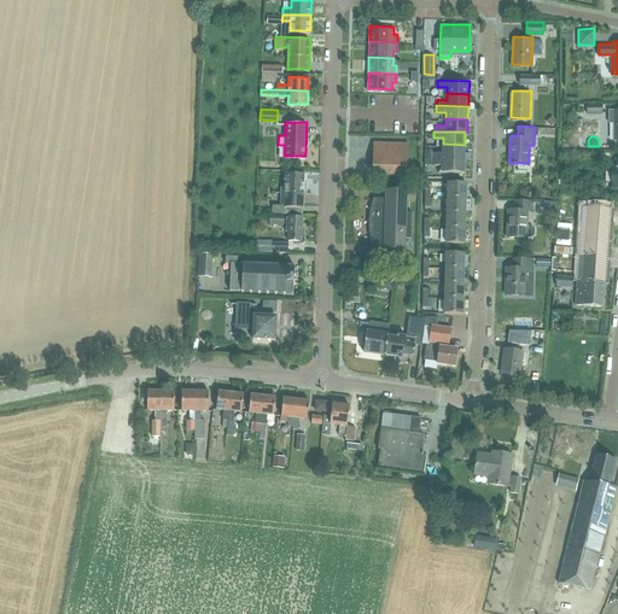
[(408,142),(373,141),(373,157),(382,158),(382,171),(407,173),(408,142)]
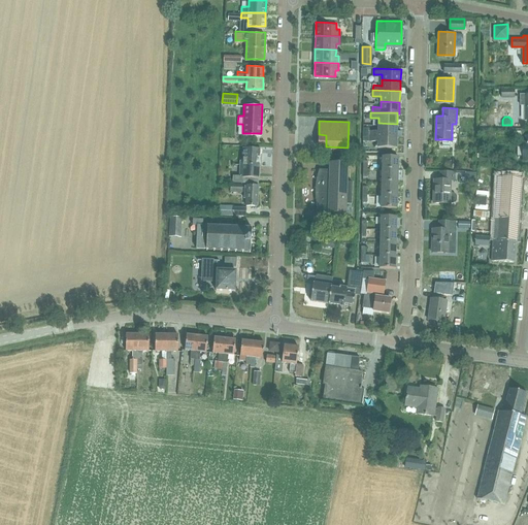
[(396,134),(397,124),(378,123),(378,129),(369,128),(369,133),(396,134)]
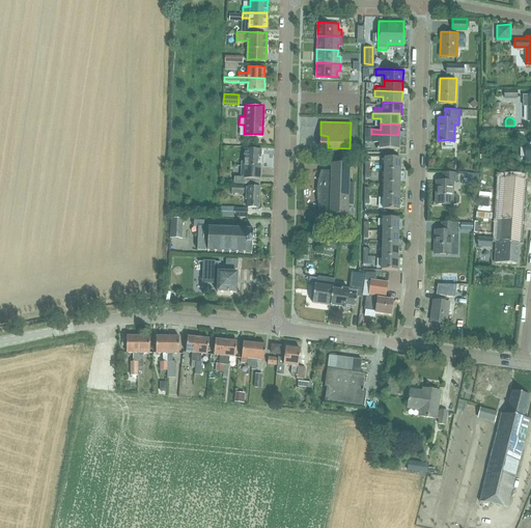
[(398,146),(398,135),(371,134),(371,139),(380,140),(380,146),(398,146)]
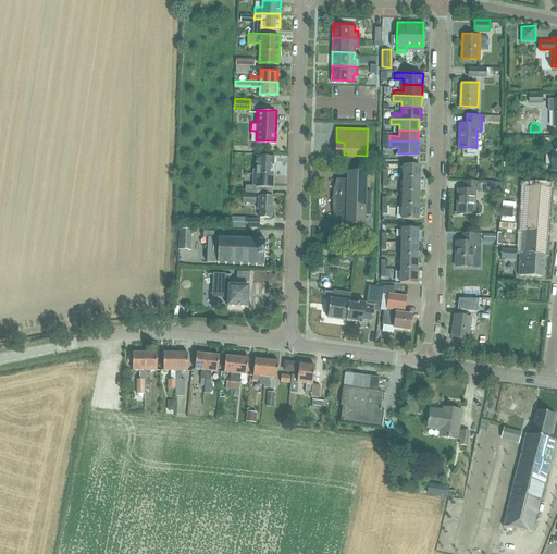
[(247,182),(247,189),(272,191),(274,155),(257,154),(257,168),(254,168),(254,174),(252,182),(247,182)]
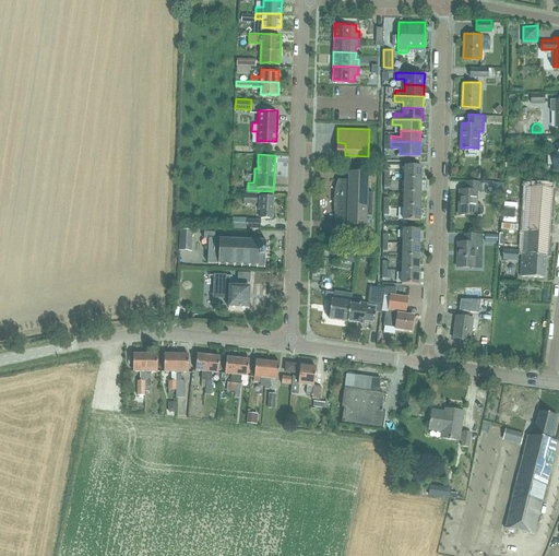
[(404,163),(404,177),(420,177),(421,163),(404,163)]
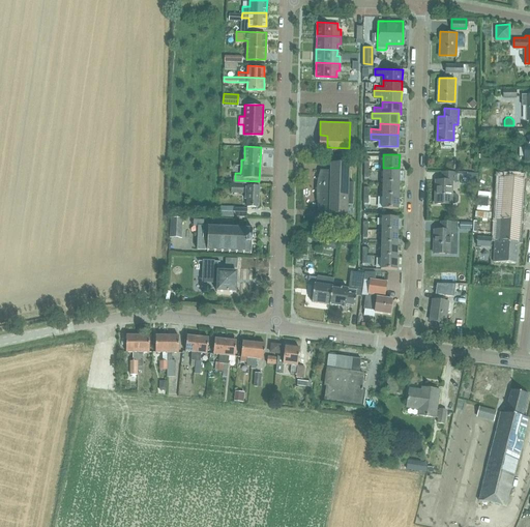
[(353,203),(353,180),(348,180),(349,162),(331,160),(330,168),(320,168),(319,172),(318,176),(317,180),(317,184),(317,188),(317,193),(317,197),(318,201),(319,207),(333,208),(333,211),(347,211),(348,202),(353,203)]
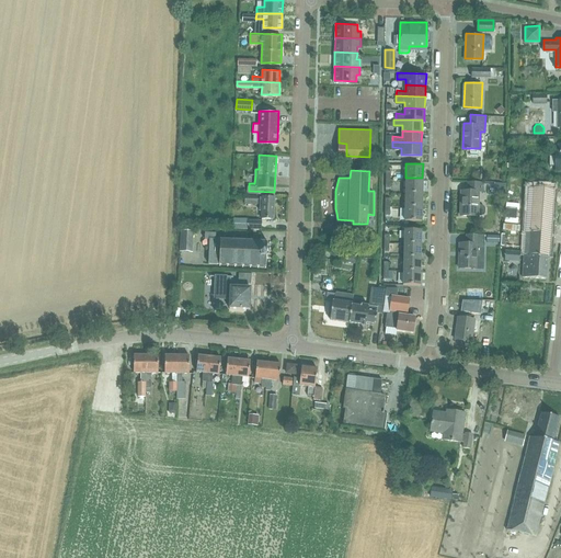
[(422,191),(422,178),(405,178),(405,191),(422,191)]
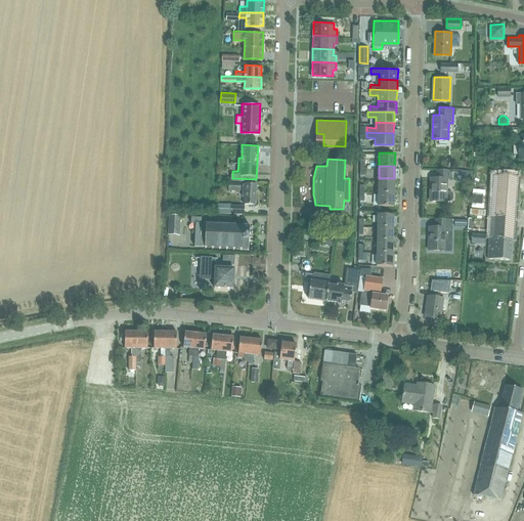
[(451,169),(437,168),(437,176),(431,176),(430,199),(446,200),(447,177),(451,177),(451,169)]
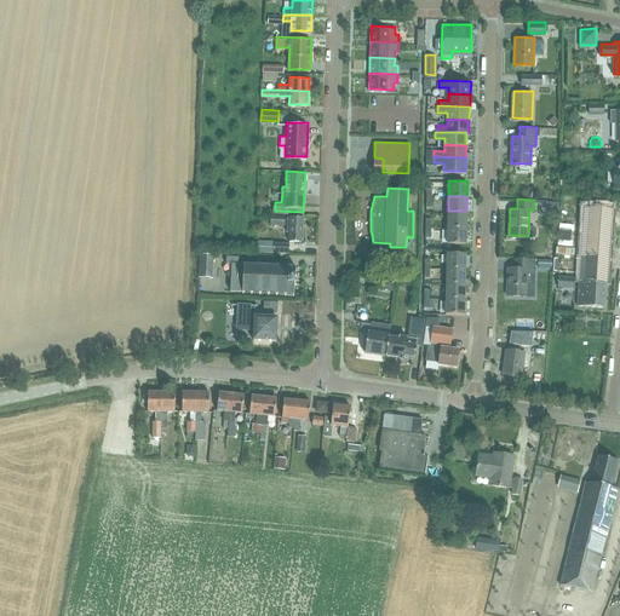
[(466,226),(466,211),(448,211),(447,225),(466,226)]
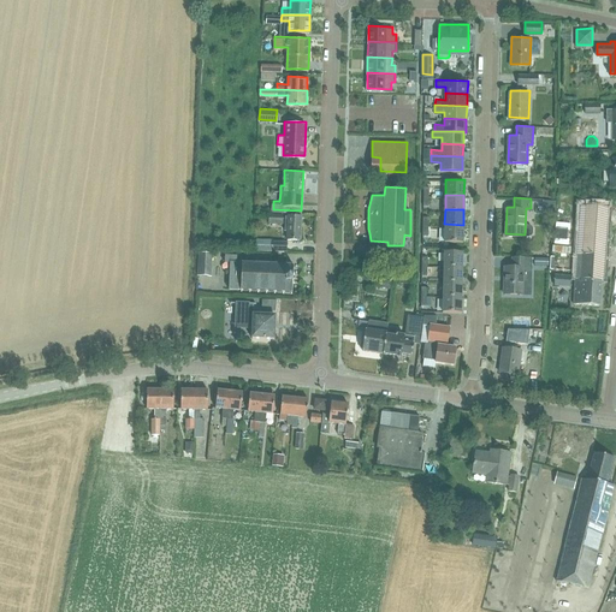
[(282,221),(282,212),(268,212),(268,220),(282,221)]
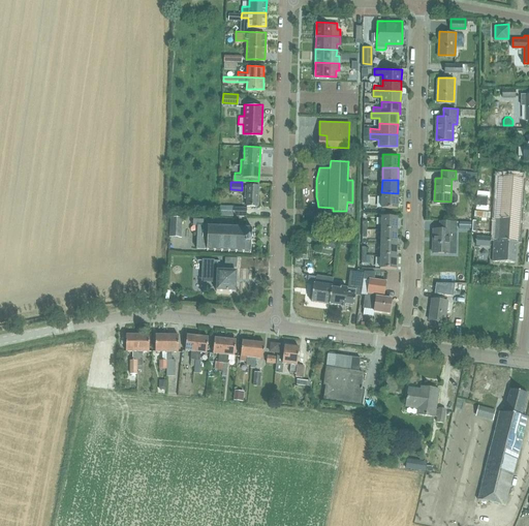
[(245,183),(244,196),(246,196),(246,204),(257,205),(258,184),(245,183)]
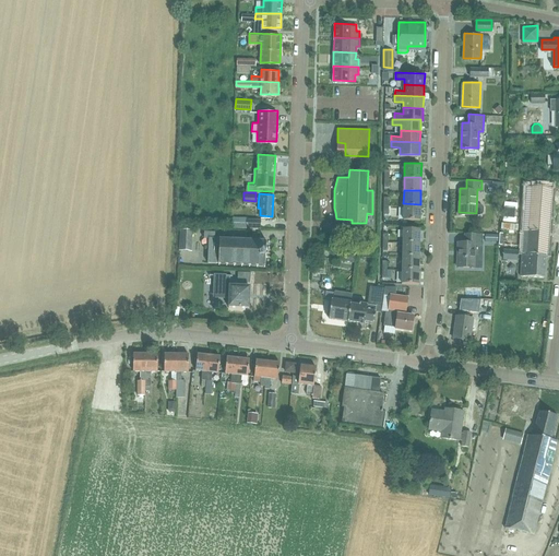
[(526,200),(521,274),(544,275),(546,253),(547,255),(550,201),(526,200)]
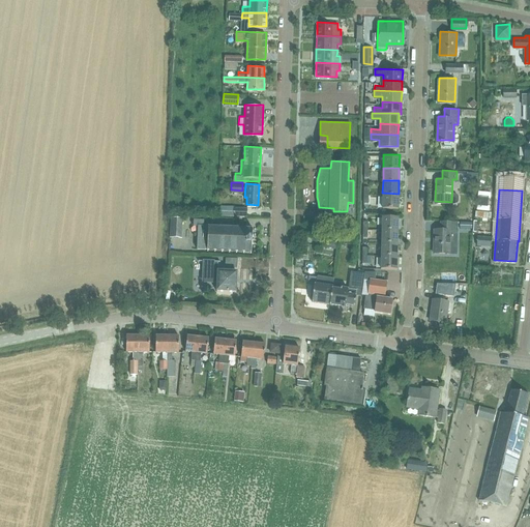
[(304,193),(307,202),(314,200),(311,191),(304,193)]
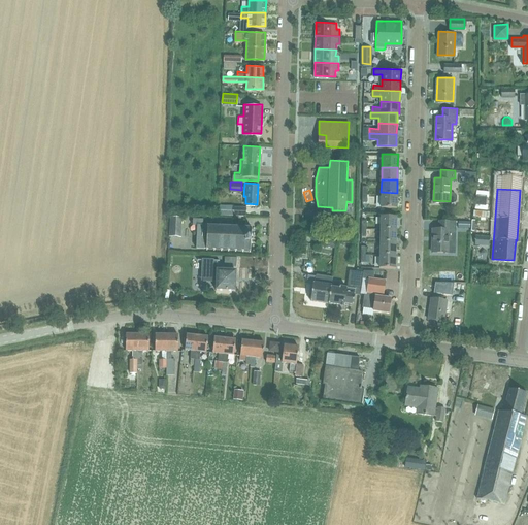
[(396,205),(397,193),(381,192),(381,205),(396,205)]
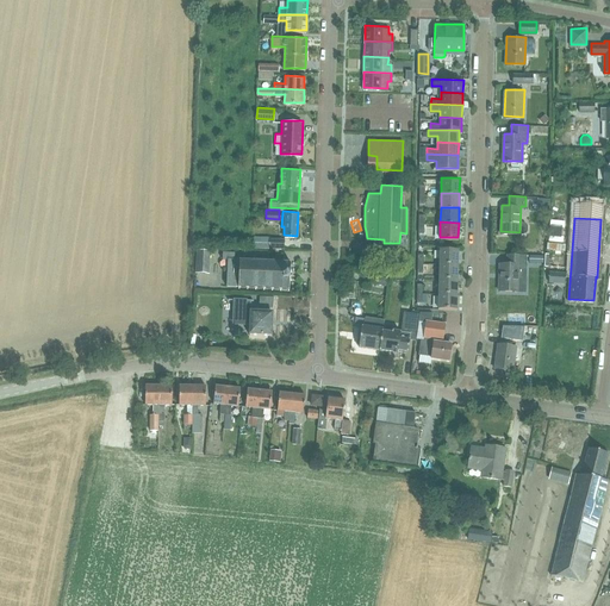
[(284,237),(269,237),(269,247),(284,247),(284,237)]
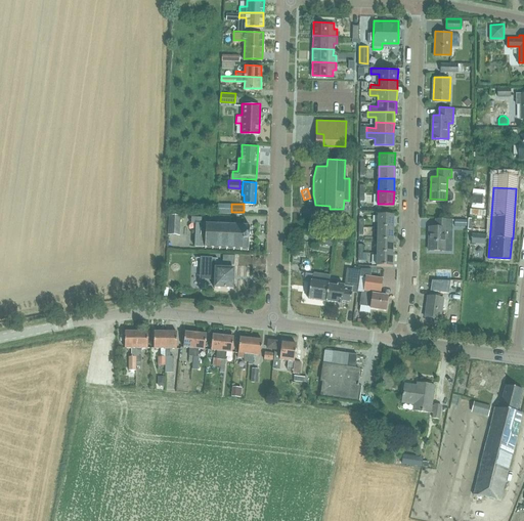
[(378,212),(377,225),(393,225),(393,212),(378,212)]
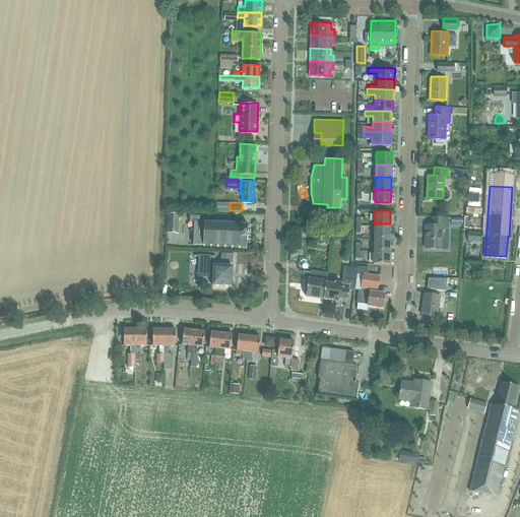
[(168,212),(167,231),(178,231),(179,212),(168,212)]
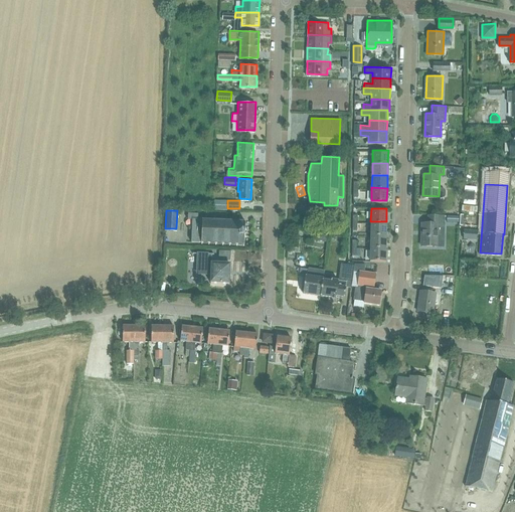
[(244,242),(244,228),(245,219),(197,217),(197,211),(188,211),(188,217),(192,218),(191,240),(244,242)]
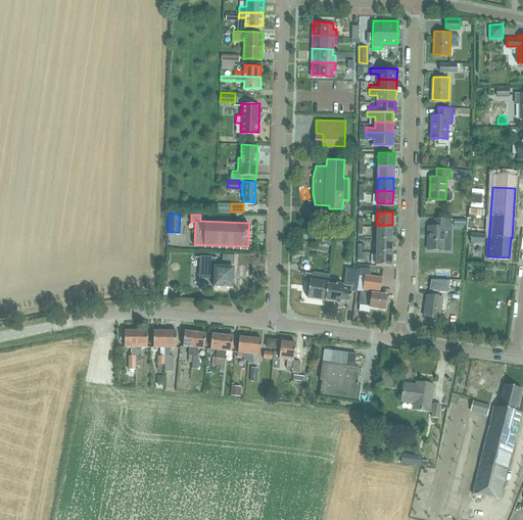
[(448,226),(448,217),(435,217),(434,225),(428,225),(428,247),(444,248),(444,226),(448,226)]
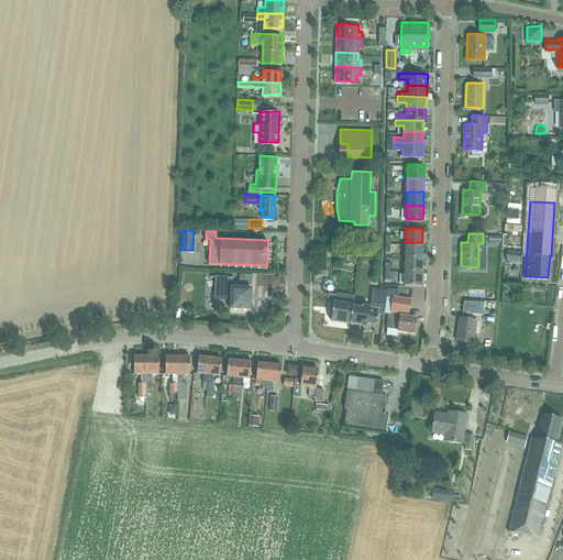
[(422,256),(422,242),(405,242),(405,255),(422,256)]
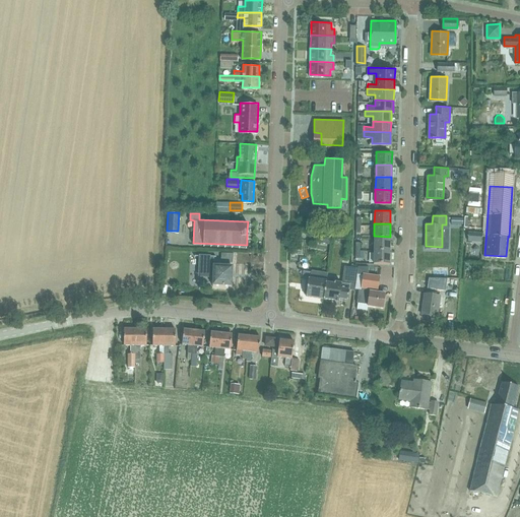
[(471,231),(470,239),(482,239),(482,232),(471,231)]
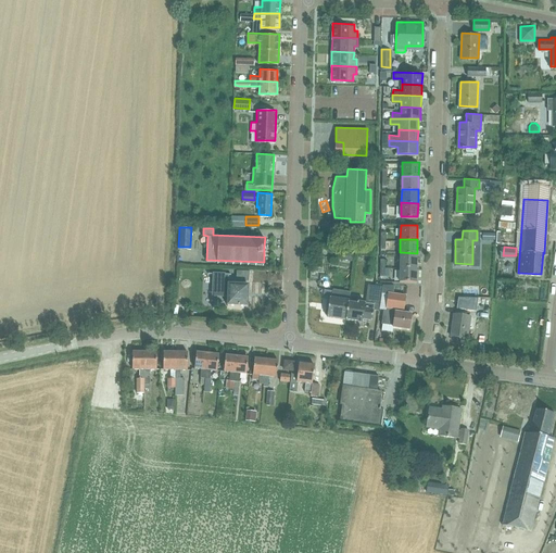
[(336,248),(335,256),(352,259),(353,250),(336,248)]
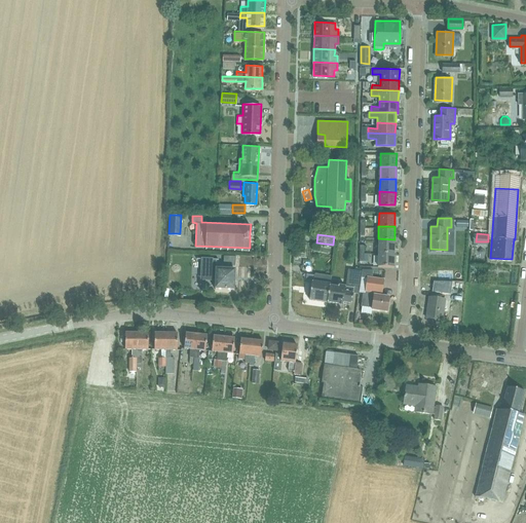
[(393,252),(395,239),(378,238),(378,252),(393,252)]
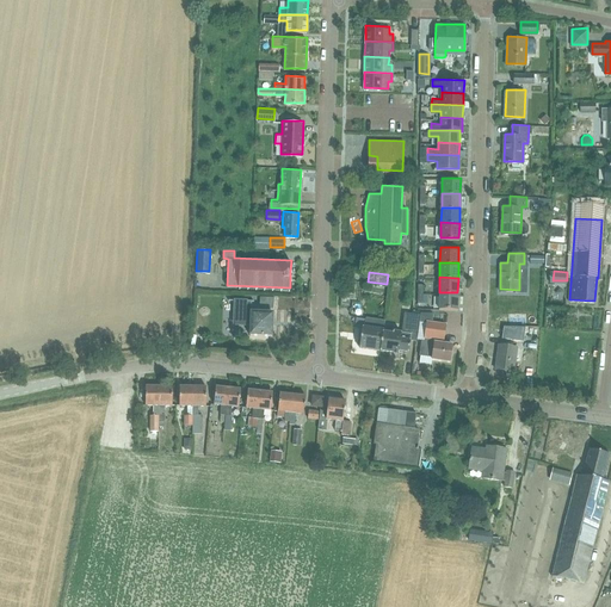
[(457,308),(457,292),(439,292),(438,308),(457,308)]
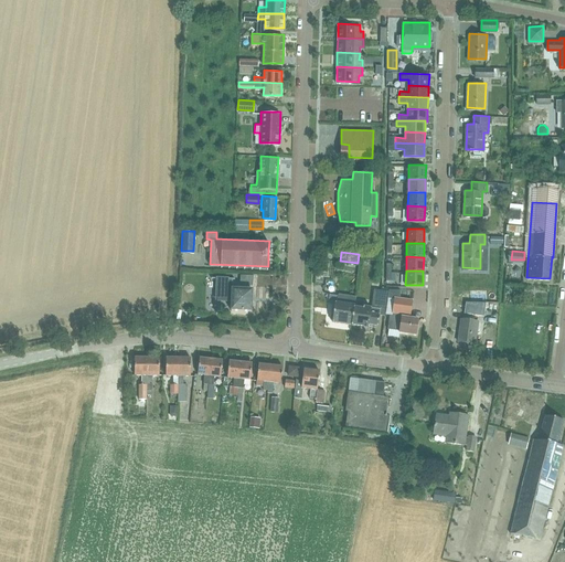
[(240,281),(253,282),(253,272),(241,272),(240,281)]
